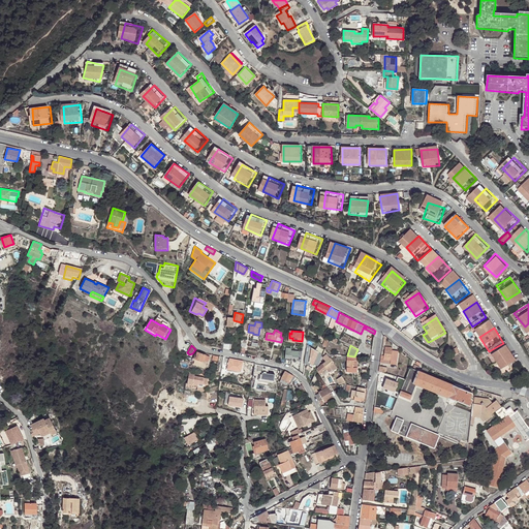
[(383,354),(381,354),(380,359),(391,361),(390,363),(390,364),(396,364),(398,350),(392,349),(393,347),(384,346),(383,354)]
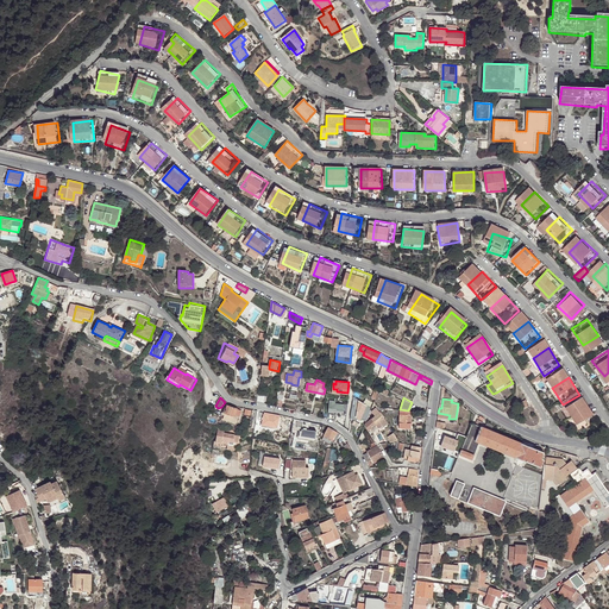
[(359,401),(353,408),(359,413),(356,418),(360,421),(369,410),(364,407),(365,406),(359,401)]
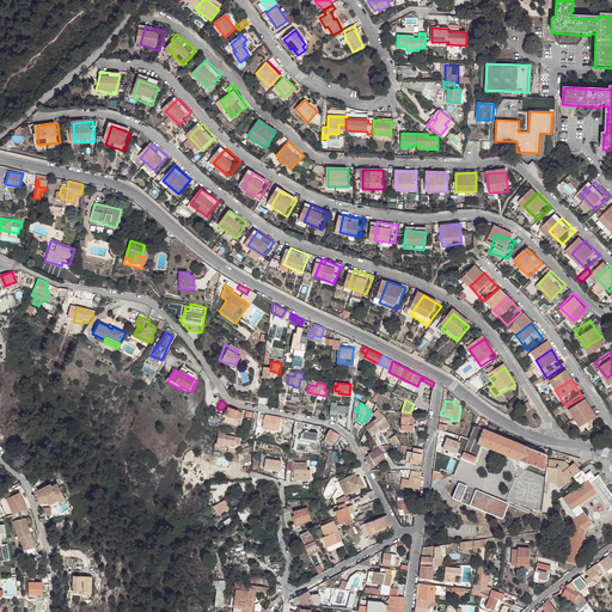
[(234,417),(237,411),(228,408),(226,415),(234,417)]
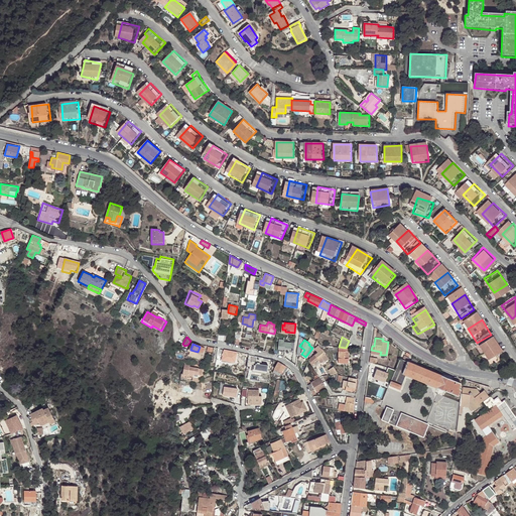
[(493,368),(507,360),(498,344),(484,354),(493,368)]
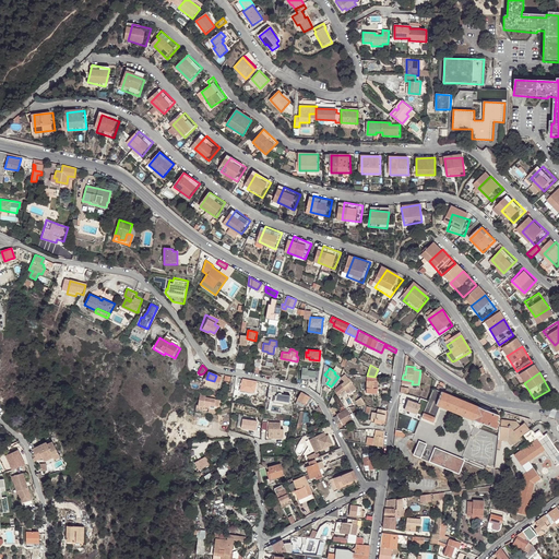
[(335,389),(335,391),(337,395),(349,387),(352,384),(348,379),(345,375),(341,378),(344,382),(335,389)]
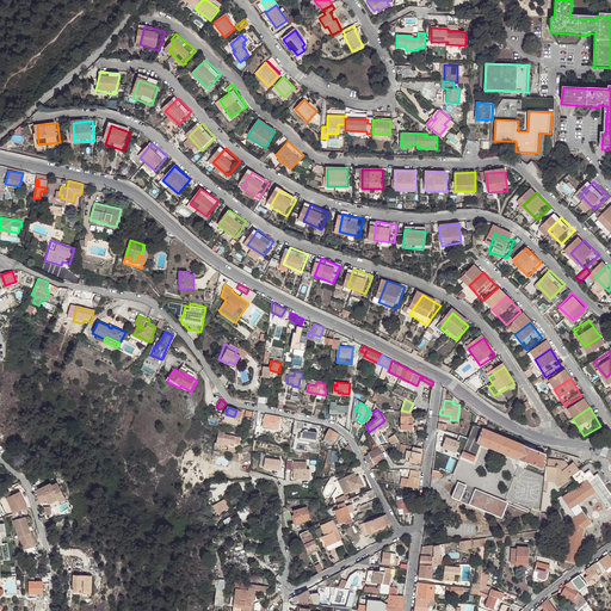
[(401,411),(388,409),(388,414),(393,414),(393,415),(399,415),(399,418),(401,418),(400,430),(412,430),(412,425),(408,425),(408,417),(412,415),(412,412),(409,412),(401,411)]
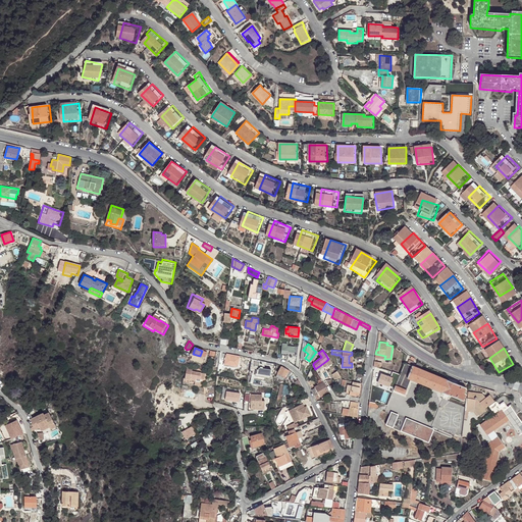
[(263,361),(254,359),(252,368),(259,370),(260,364),(263,365),(263,361)]
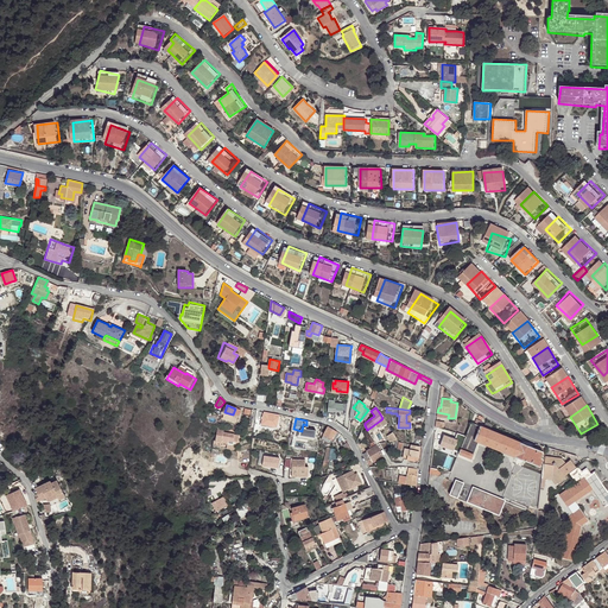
[(464,436),(458,454),(472,458),(477,442),(539,467),(543,458),(540,457),(543,454),(543,453),(542,450),(489,430),(482,426),(470,422),(464,436)]
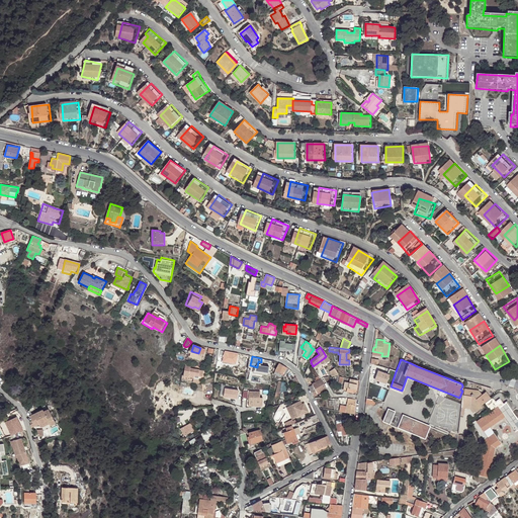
[(283,375),(287,367),(282,365),(279,363),(275,370),(276,370),(274,374),(281,377),(282,374),(283,375)]
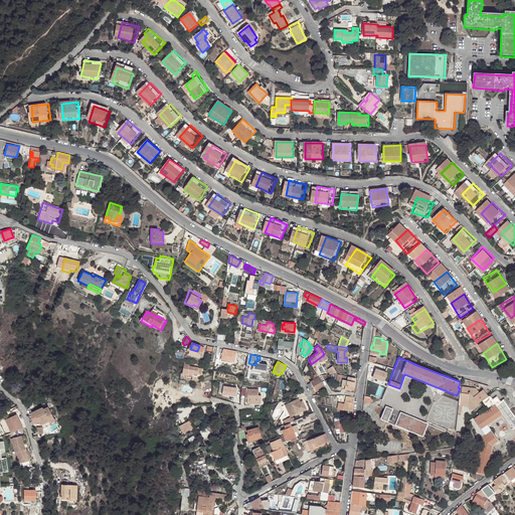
[(198,368),(189,366),(188,374),(192,375),(192,373),(197,373),(198,368)]
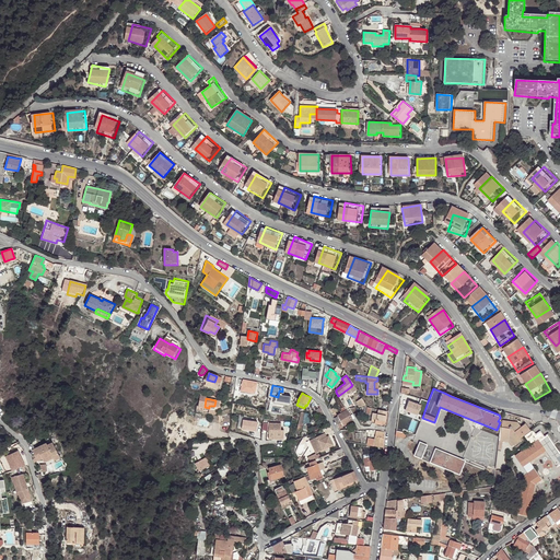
[(365,406),(361,398),(354,403),(356,404),(358,403),(360,408),(365,406)]
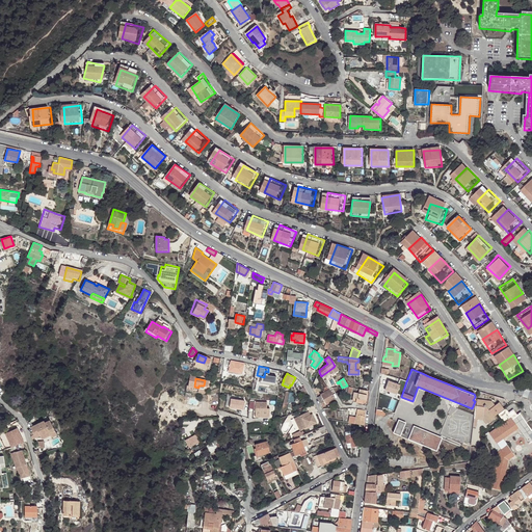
[(397,392),(400,382),(388,378),(384,388),(397,392)]
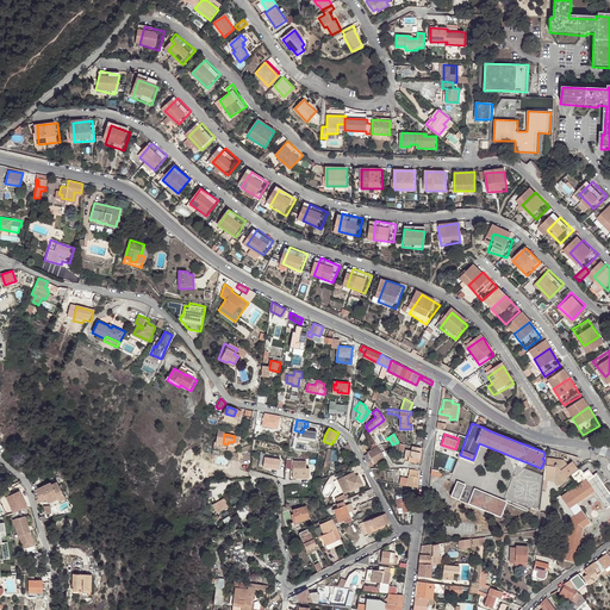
[(378,446),(367,453),(372,460),(373,464),(384,458),(378,447),(378,446)]
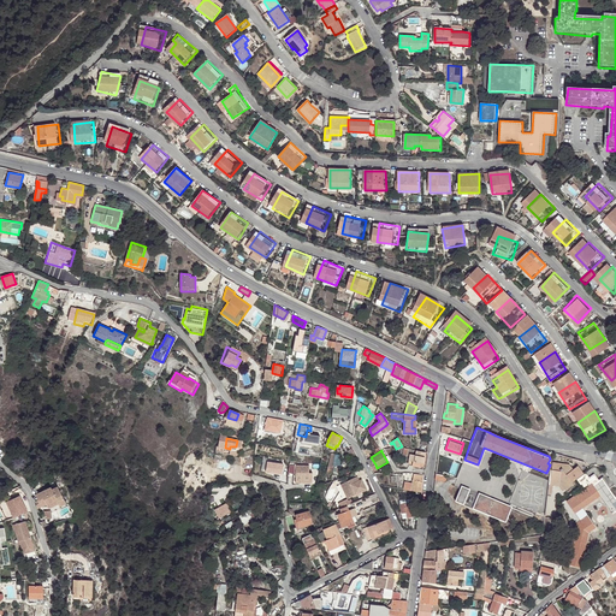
[(425,467),(427,454),(415,451),(415,455),(412,454),(412,456),(410,457),(410,460),(409,460),(409,465),(425,467)]
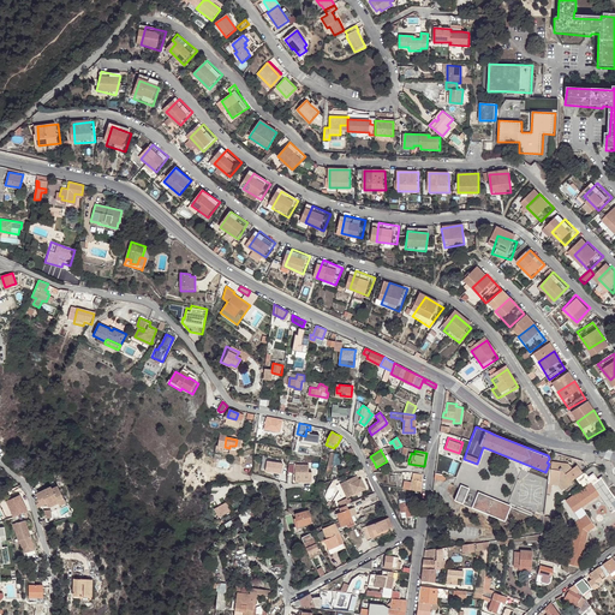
[(563,465),(550,464),(548,483),(557,485),(561,490),(571,483),(569,482),(579,475),(577,471),(574,472),(572,469),(568,464),(566,464),(563,465)]
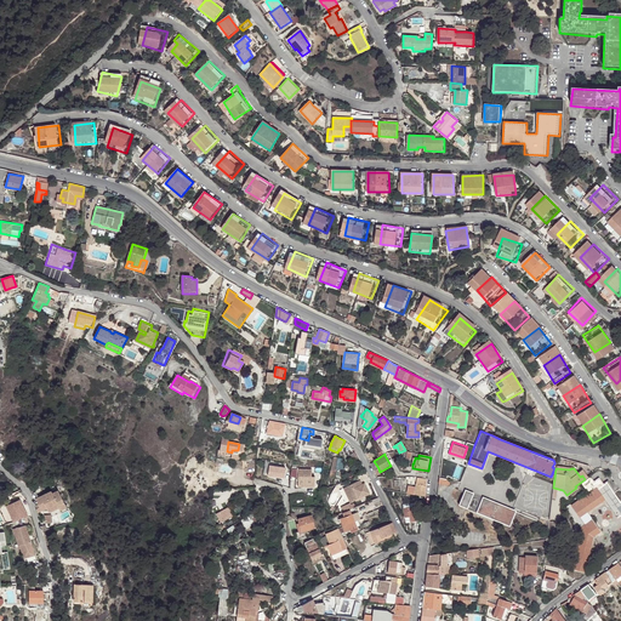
[(313,471),(292,469),(291,477),(298,477),(298,486),(315,488),(317,477),(313,477),(313,471)]
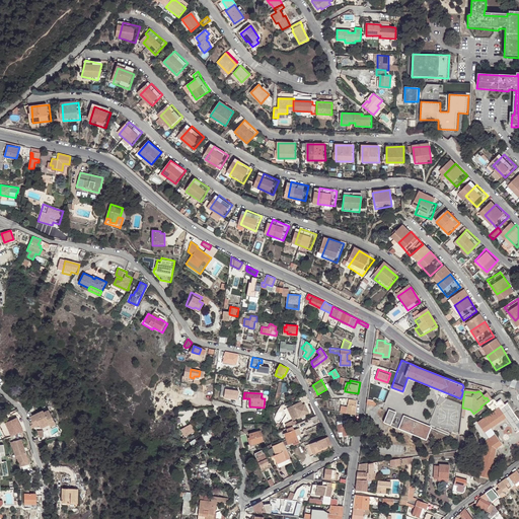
[(487,392),(483,395),(485,398),(487,397),(489,400),(492,399),(487,392)]
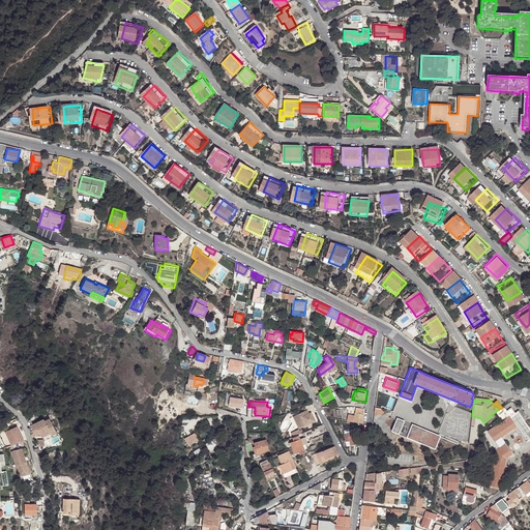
[(349,415),(348,420),(362,422),(364,414),(363,413),(363,409),(356,408),(354,416),(349,415)]
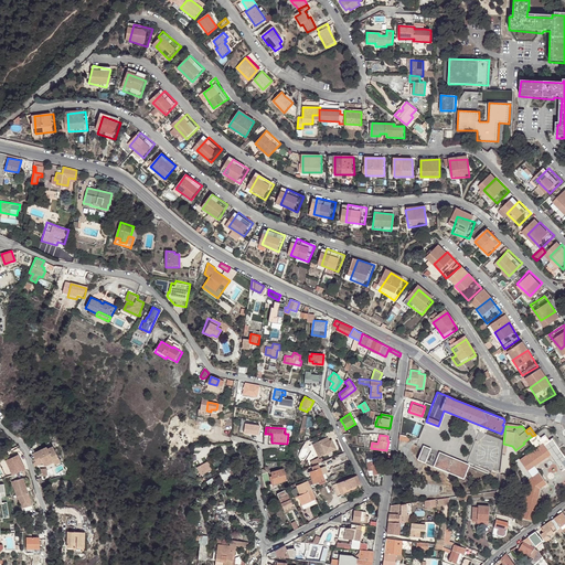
[(554,443),(551,439),(547,441),(544,436),(540,439),(536,435),(529,439),(532,445),(534,444),(536,447),(519,459),(515,461),(529,480),(528,480),(519,518),(532,521),(540,489),(546,483),(537,471),(531,477),(528,470),(550,455),(561,471),(564,468),(564,458),(558,449),(557,448),(556,449),(552,445),(554,443)]
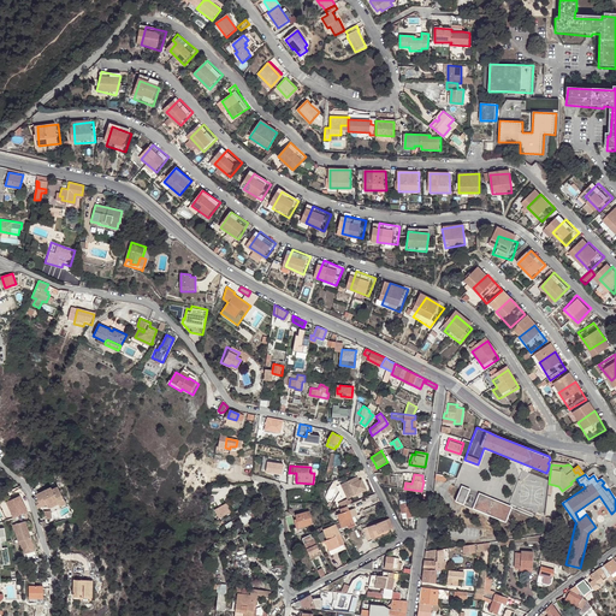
[(356,477),(339,486),(345,496),(347,495),(349,499),(367,490),(361,480),(359,481),(356,477)]
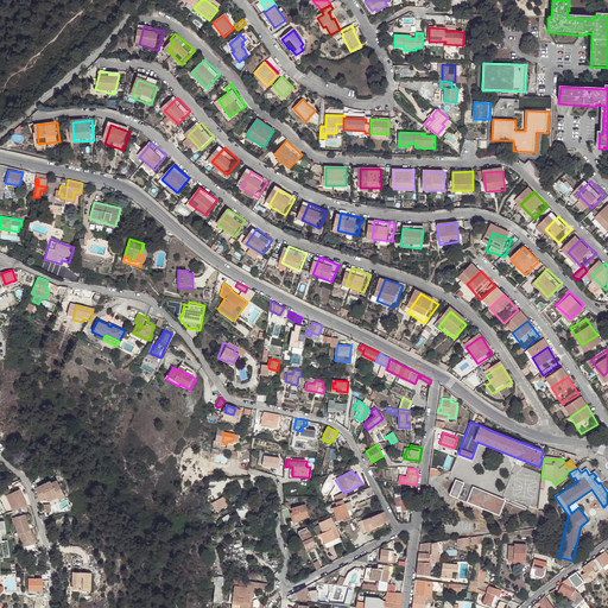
[(595,472),(593,473),(596,476),(594,479),(599,483),(600,482),(601,483),(603,482),(595,472)]
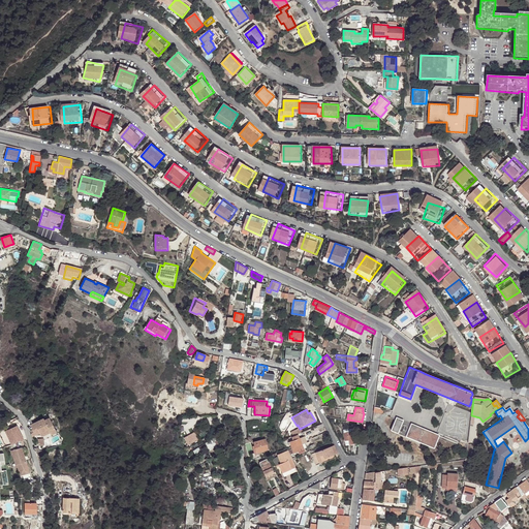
[(10,421),(18,418),(11,412),(8,416),(10,421)]
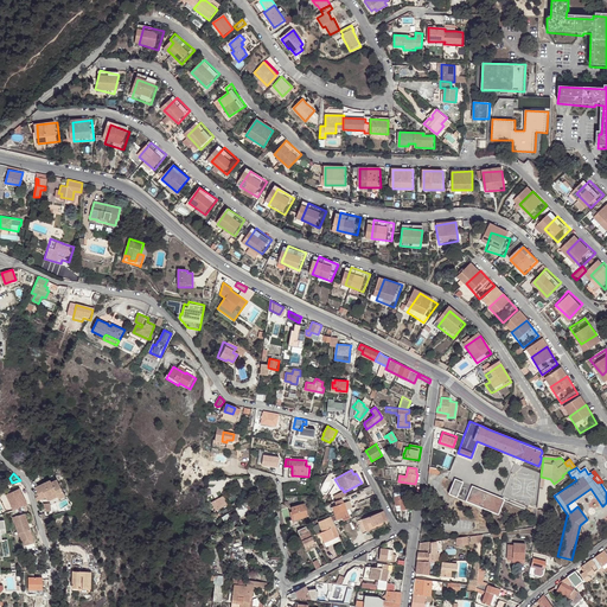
[(454,478),(448,492),(457,496),(462,481),(454,478)]
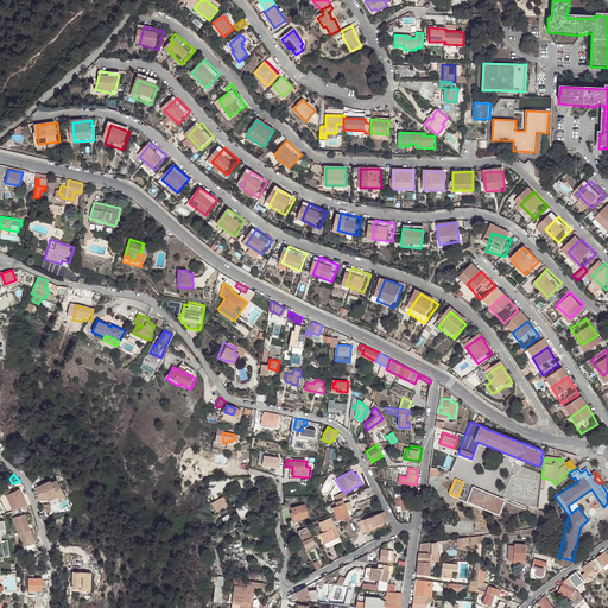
[(51,483),(38,491),(36,492),(38,495),(37,496),(37,500),(38,504),(46,500),(48,504),(58,498),(59,502),(65,500),(58,483),(52,486),(51,483)]
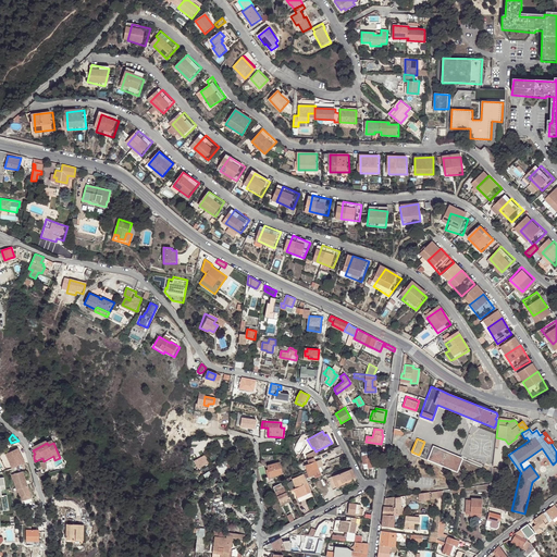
[(428,459),(457,471),(462,457),(433,445),(428,459)]
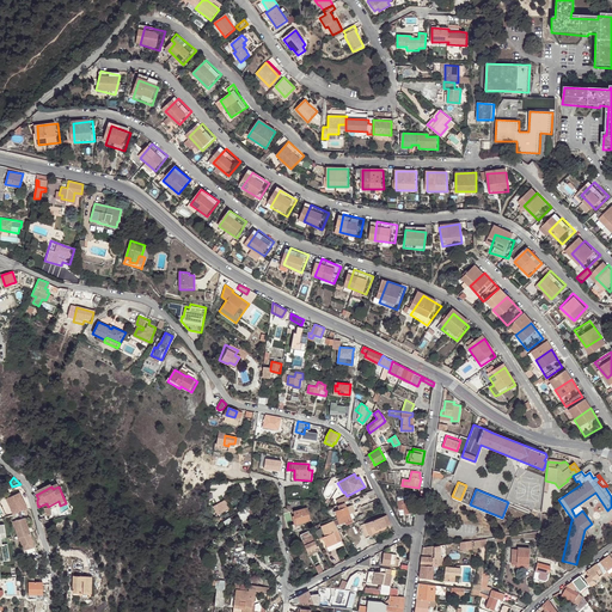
[(13,513),(28,509),(19,491),(6,496),(13,513)]
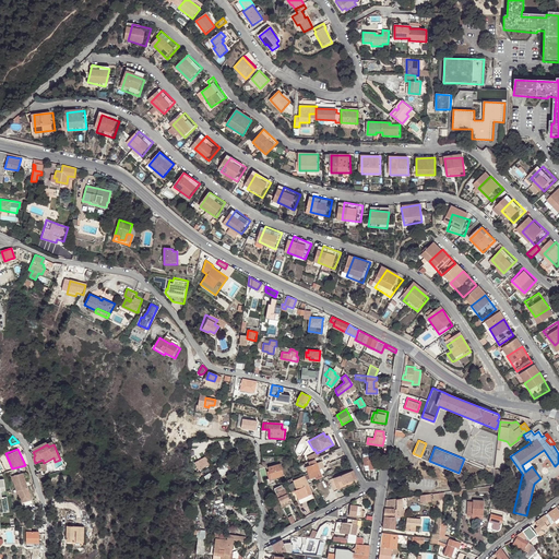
[(371,453),(363,454),(365,471),(373,470),(371,453)]
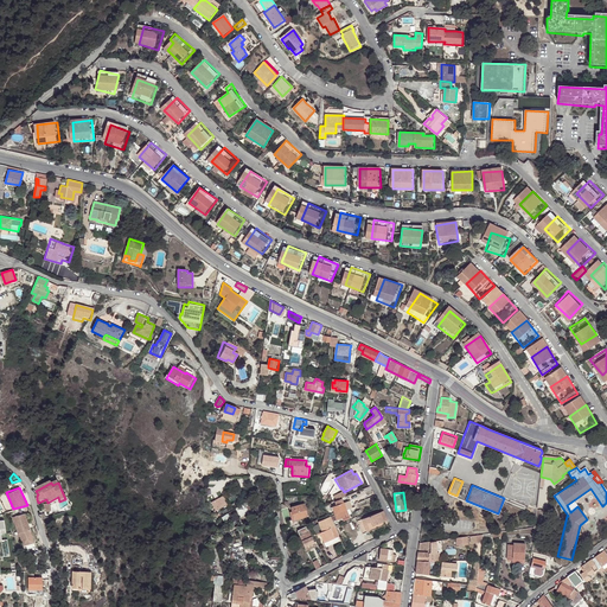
[(210,499),(215,509),(228,503),(223,493),(210,499)]
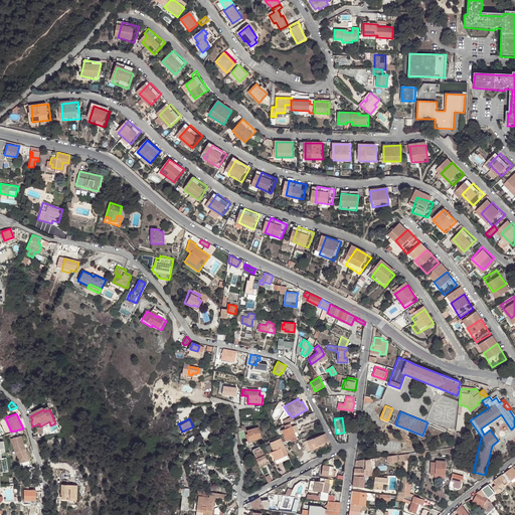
[(280,439),(282,443),(290,439),(291,442),(297,440),(296,437),(294,433),(297,432),(294,425),(291,426),(290,423),(283,426),(284,430),(282,431),(284,436),(280,438),(280,439)]
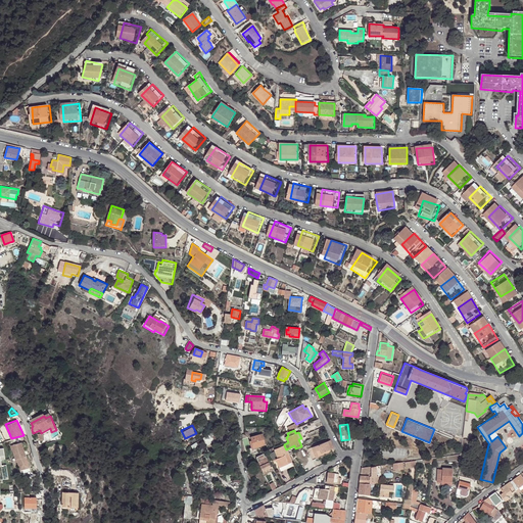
[(250,436),(251,442),(253,441),(255,447),(266,444),(263,433),(250,436)]
